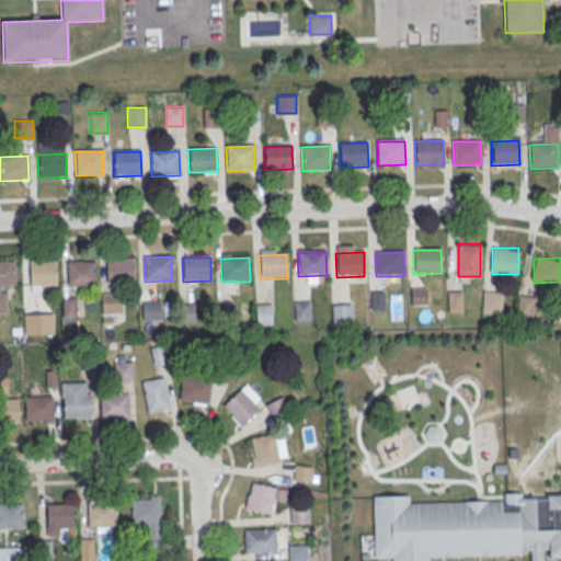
[(104,260),(133,260),(134,283),(105,284),(104,260)]
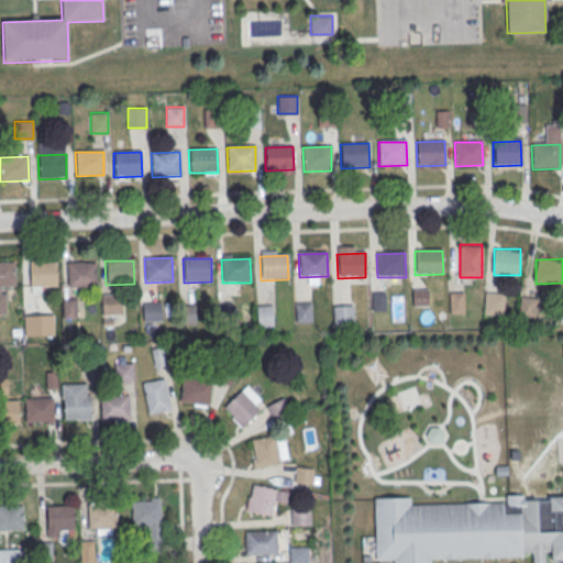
[(29,264),(56,263),(57,287),(29,287),(29,264)]
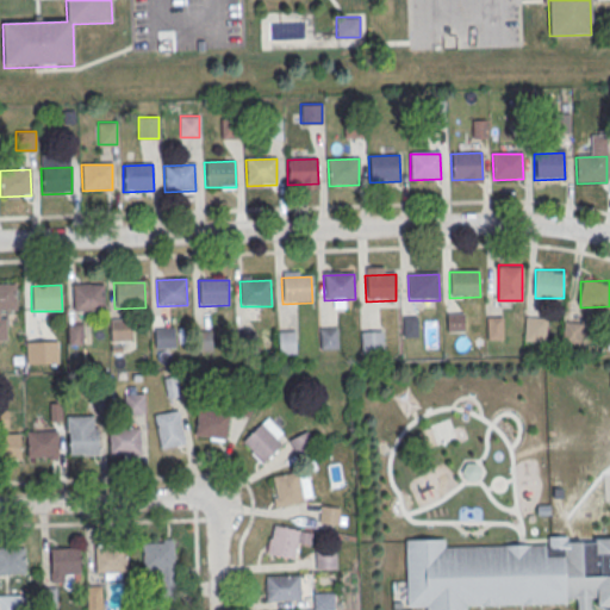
[(0,286),(14,286),(16,311),(0,311),(0,286)]
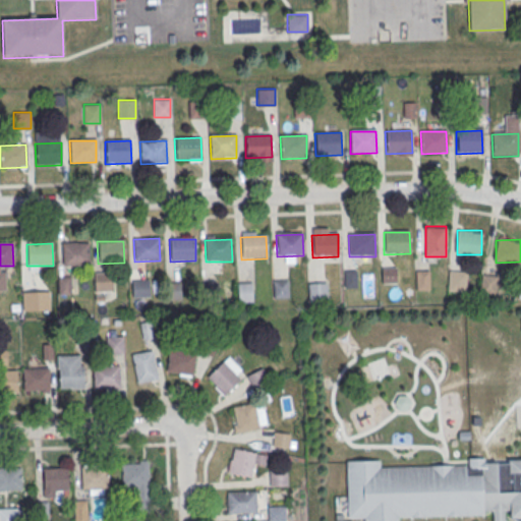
[(62,245),(89,244),(90,266),(63,267),(62,245)]
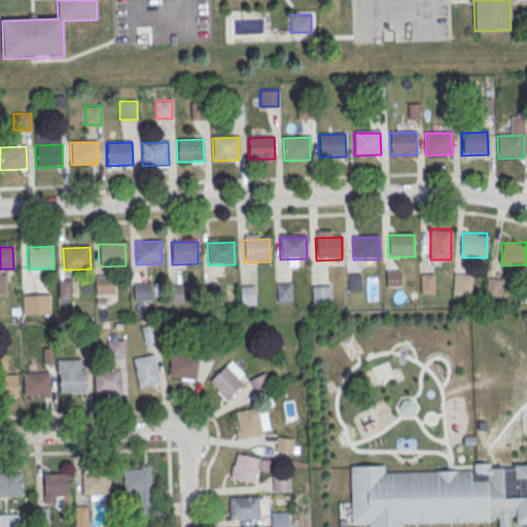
[(471,273),(454,273),(454,293),(471,293),(471,273)]
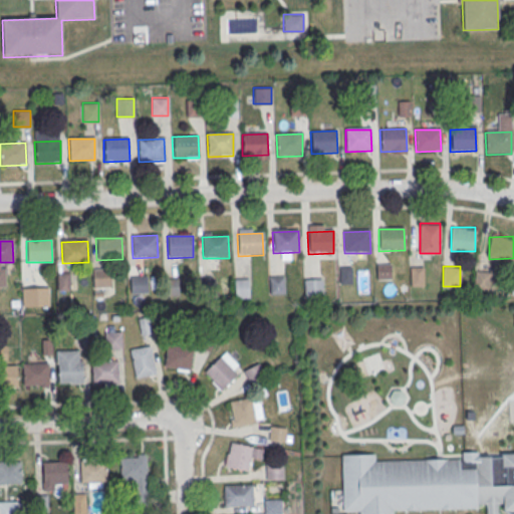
[(93,287),(109,287),(109,267),(93,267),(93,287)]
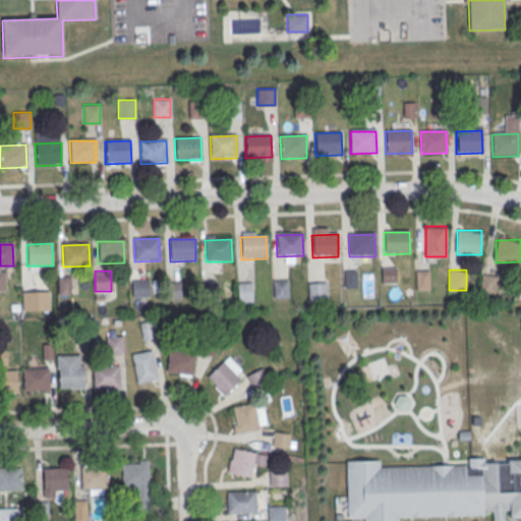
[(416,271),(416,288),(429,288),(429,271),(416,271)]
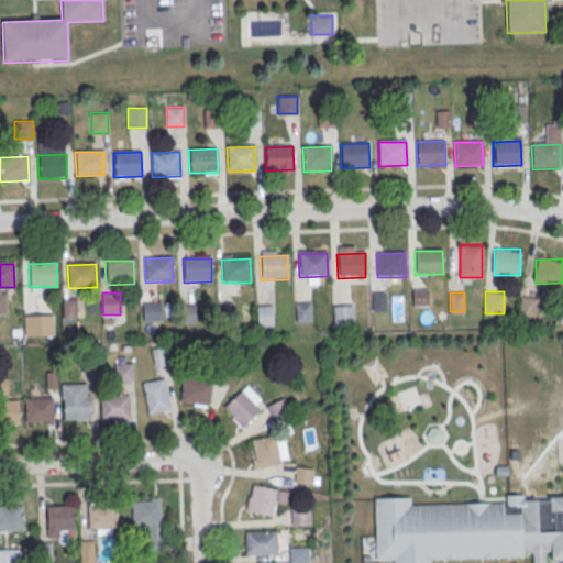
[(537,297),(521,297),(520,317),(537,318),(537,297)]
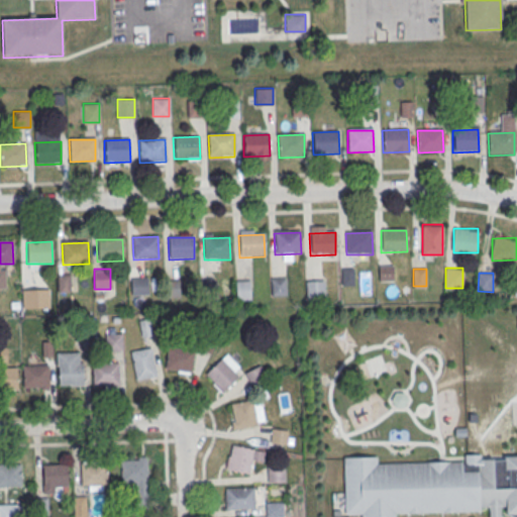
[(70,291),(70,275),(58,275),(58,291),(70,291)]
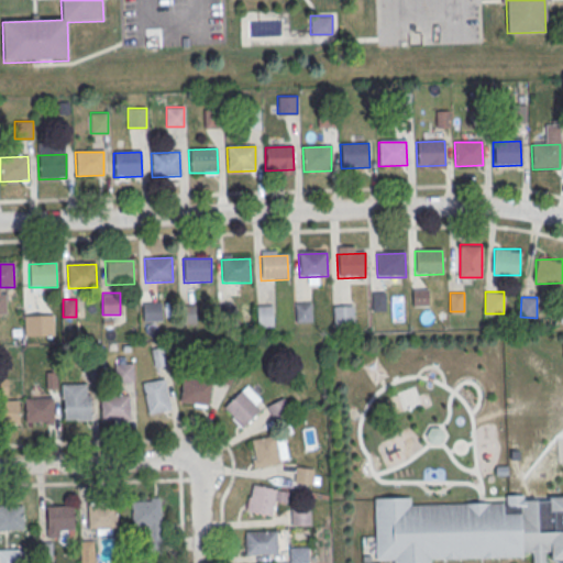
[(161,301),(143,301),(143,328),(161,328),(161,301)]
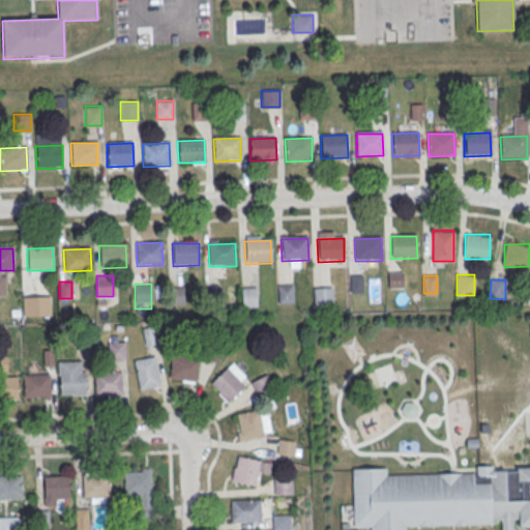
[(277,302),(293,302),(293,284),(277,284),(277,302)]
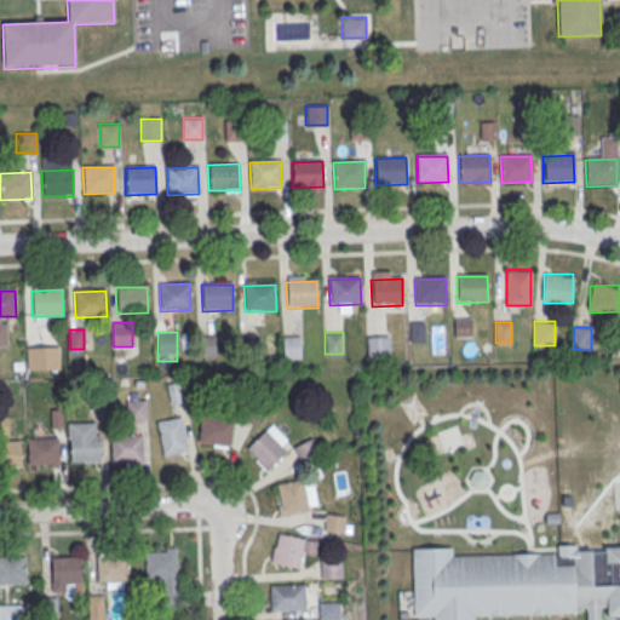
[(283,359),(300,359),(300,336),(283,336),(283,359)]
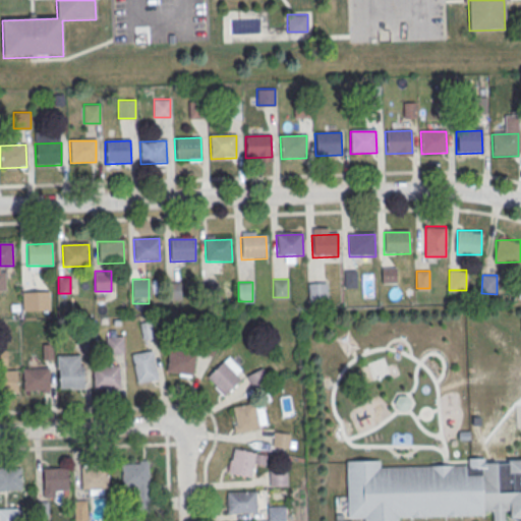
[(327,299),(327,282),(309,282),(309,299),(327,299)]
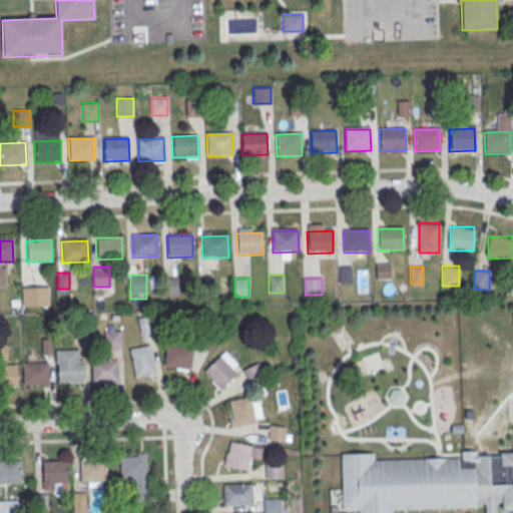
[(151,332),(150,316),(138,317),(139,333),(151,332)]
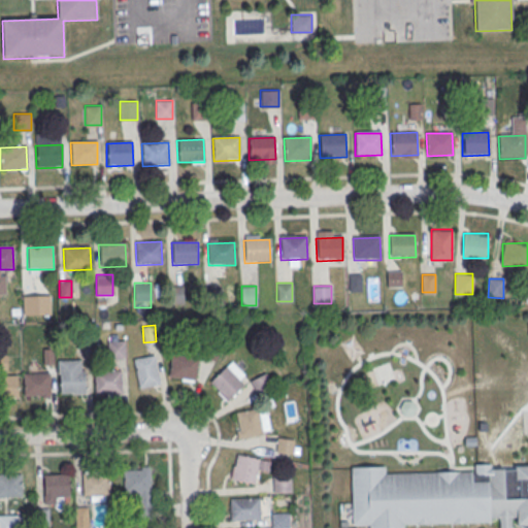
[(124,358),(124,339),(110,339),(110,358),(124,358)]
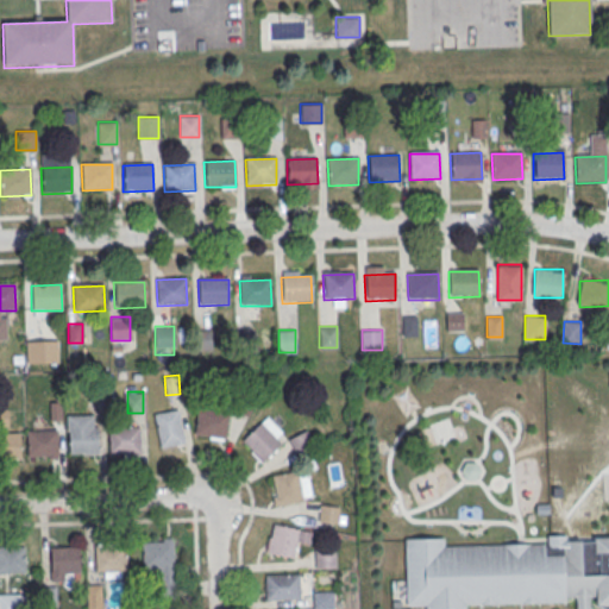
[(155,412),(158,446),(183,444),(181,409),(155,412)]
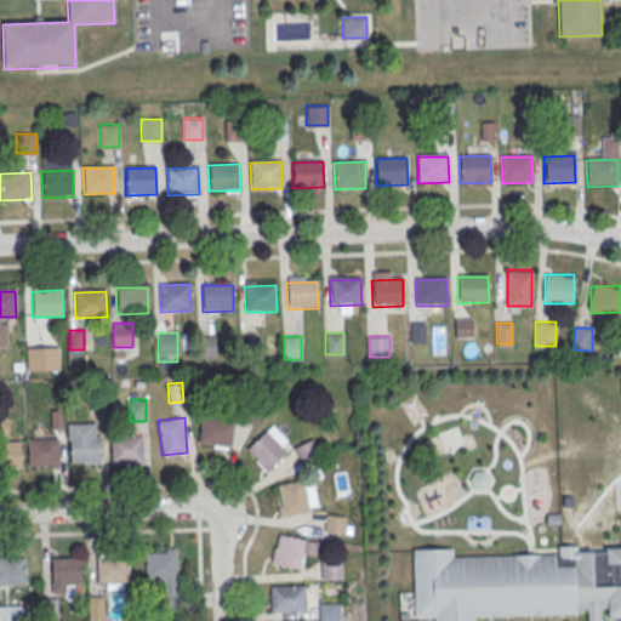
[(199,444),(229,446),(232,420),(200,417),(199,444)]
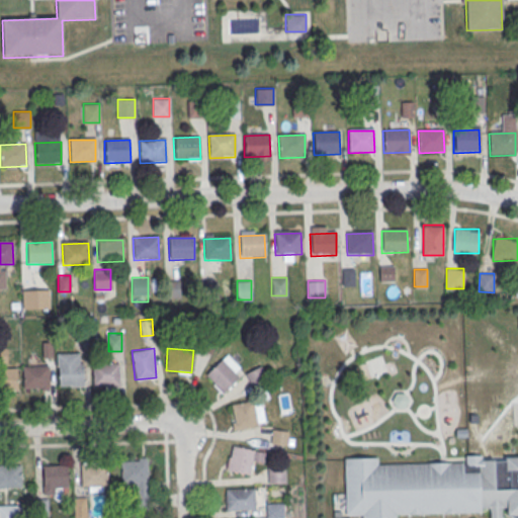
[(83,385),(83,352),(58,352),(58,385),(83,385)]
